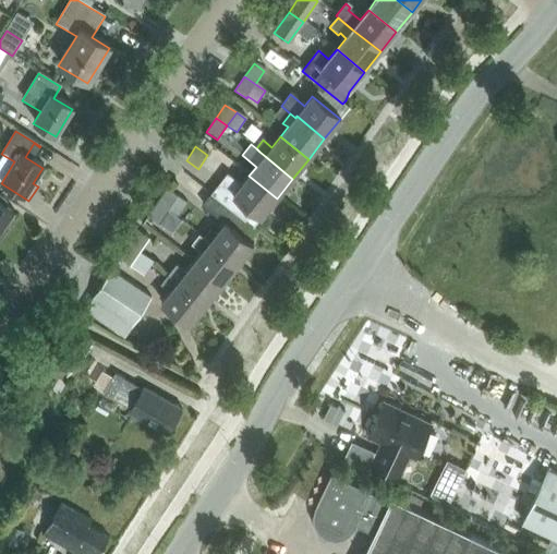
[(227,175),(210,195),(244,223),(245,221),(253,228),(277,199),(249,176),(241,185),(227,175)]
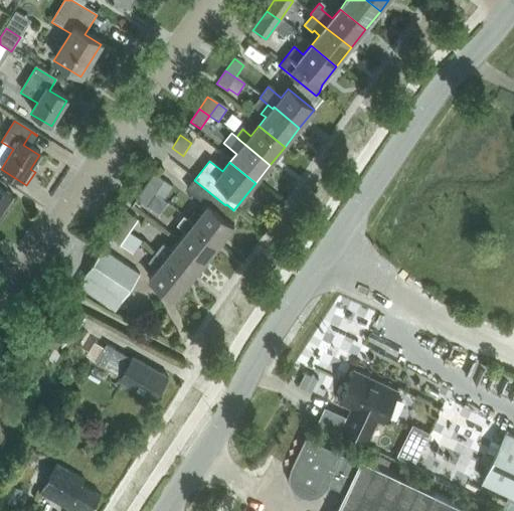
[(153,175),(144,188),(155,195),(163,182),(153,175)]
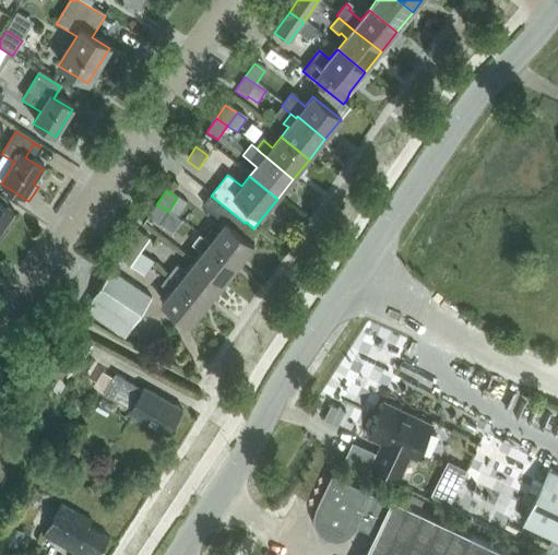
[(202,207),(225,224),(216,235),(211,231),(203,240),(209,245),(237,267),(253,247),(237,233),(245,223),(211,196),(202,207)]
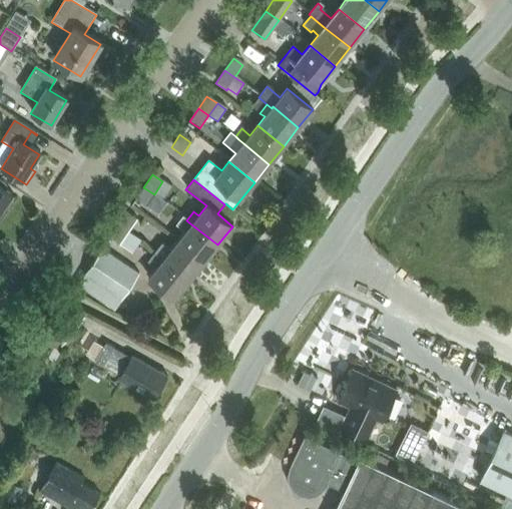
[(0,181),(0,221),(6,212),(3,209),(12,196),(0,187),(0,181)]
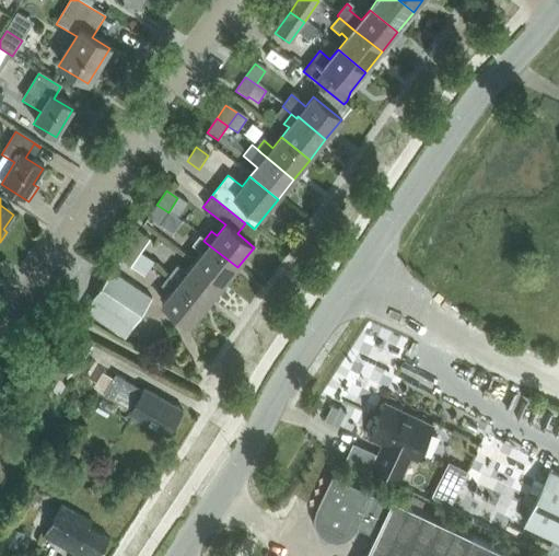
[(169,212),(176,218),(186,204),(177,198),(169,212)]
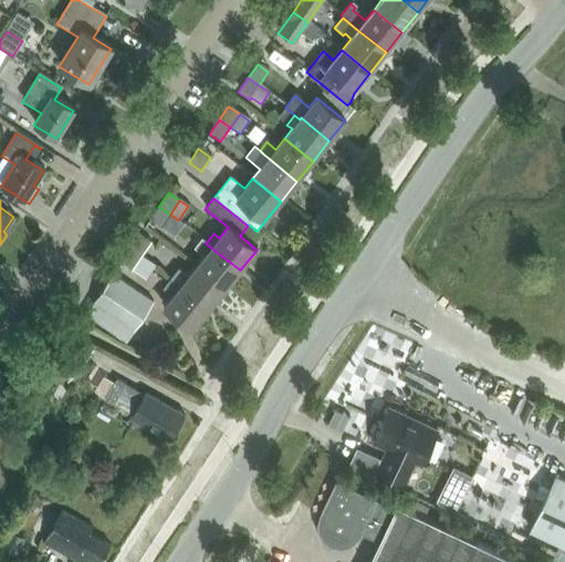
[(161,229),(170,215),(158,207),(149,220),(161,229)]
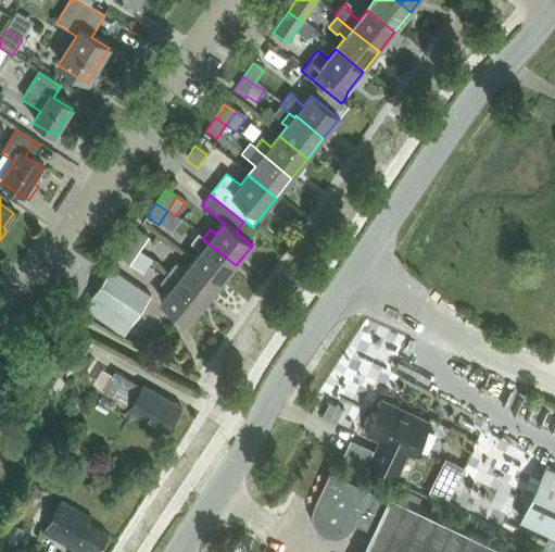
[(149,239),(137,231),(127,245),(139,252),(149,239)]
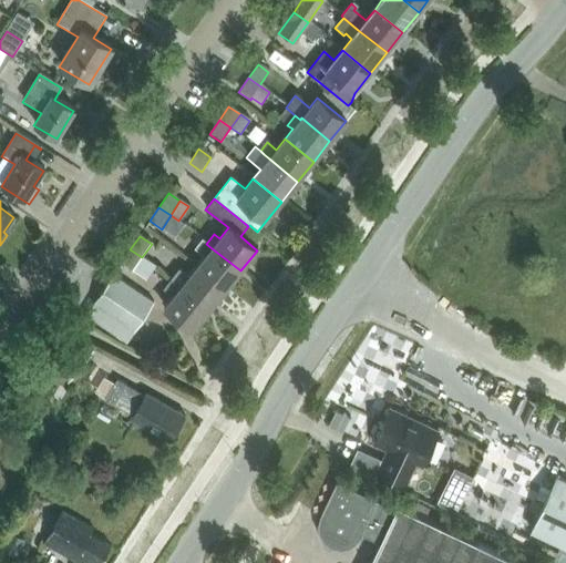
[(224,292),(240,270),(212,248),(206,244),(202,241),(194,251),(204,258),(196,268),(224,292)]
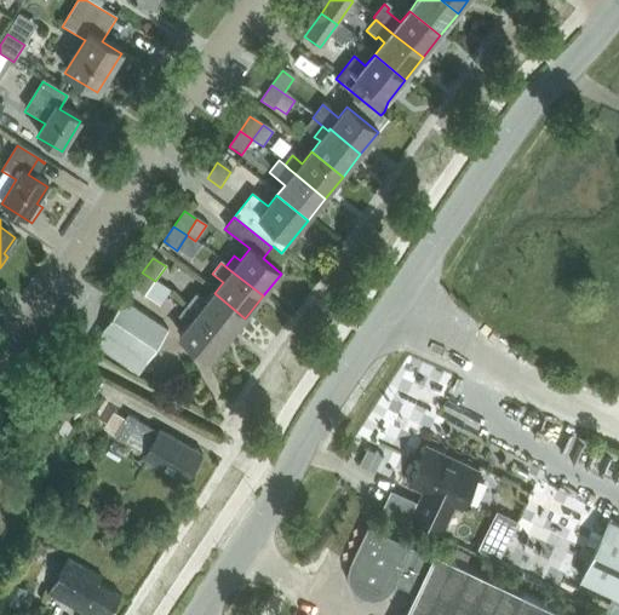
[(153,285),(155,281),(142,272),(132,288),(144,295),(154,303),(161,291),(153,285)]
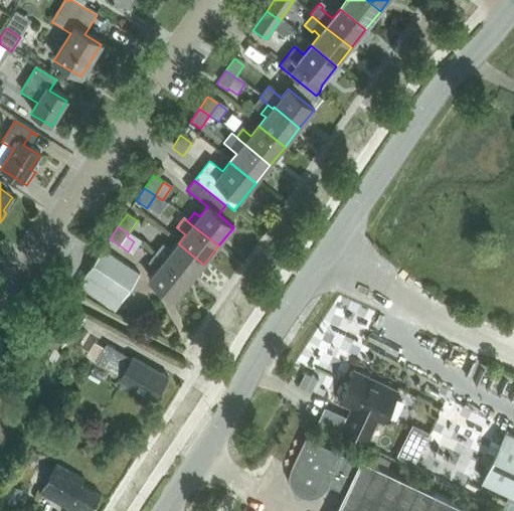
[(189,283),(203,265),(178,243),(170,252),(162,245),(156,254),(163,262),(189,283)]
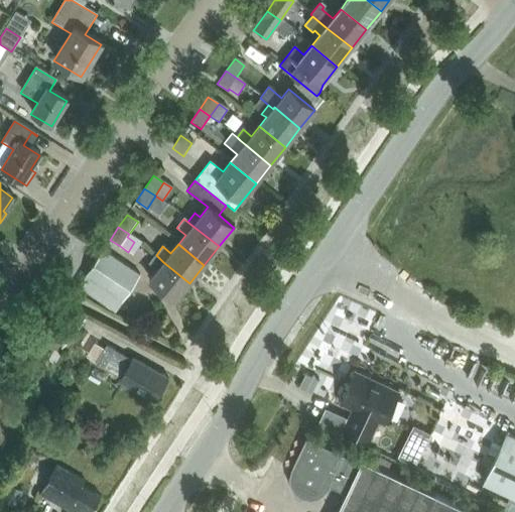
[(121,302),(139,277),(102,252),(85,278),(121,302)]
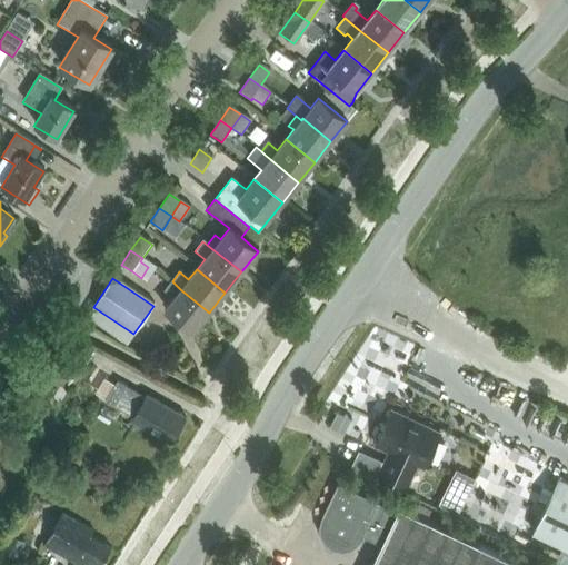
[(192,333),(209,313),(180,289),(172,281),(163,291),(173,298),(163,310),(192,333)]
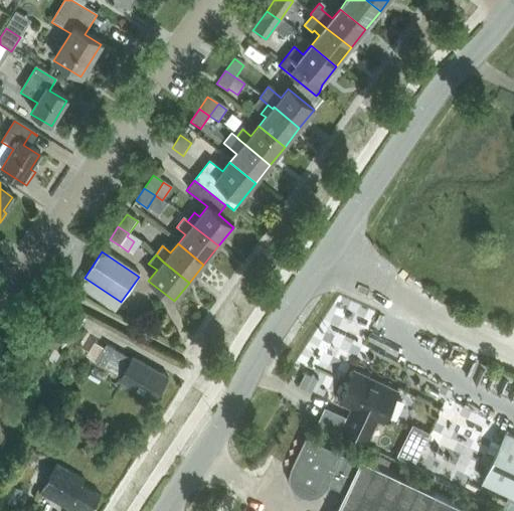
[(81,322),(63,313),(57,324),(75,333),(81,322)]
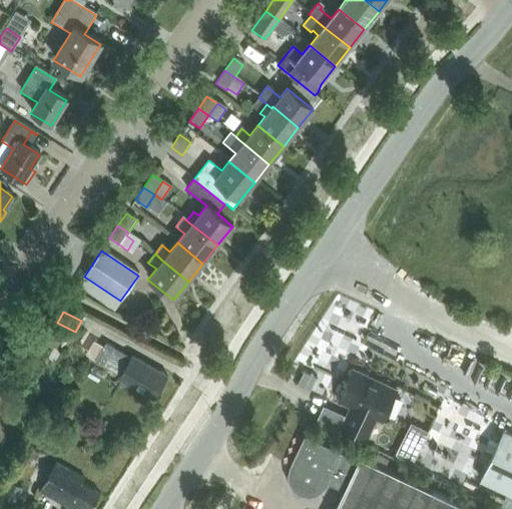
[(129,361),(104,348),(95,365),(119,378),(117,382),(152,401),(166,378),(130,358),(129,361)]
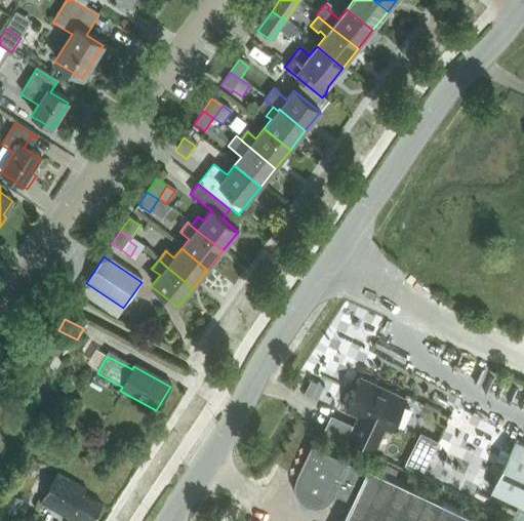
[(373,449),(384,430),(390,433),(404,403),(361,382),(354,396),(350,396),(346,404),(348,408),(346,411),(361,418),(357,427),(356,426),(350,438),(373,449)]
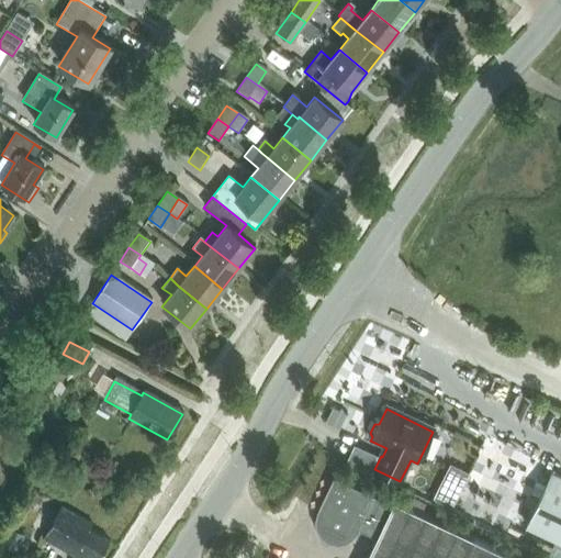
[(0,484),(2,486),(20,447),(0,437),(0,484)]
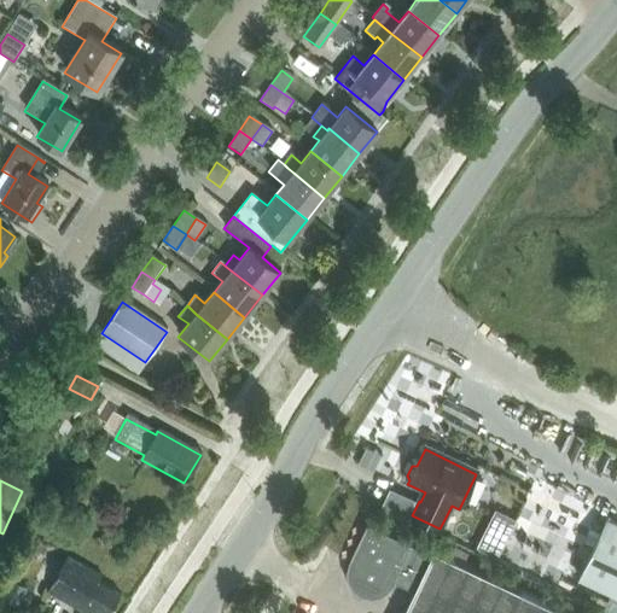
[(578,581),(616,599),(616,524),(607,520),(578,581)]
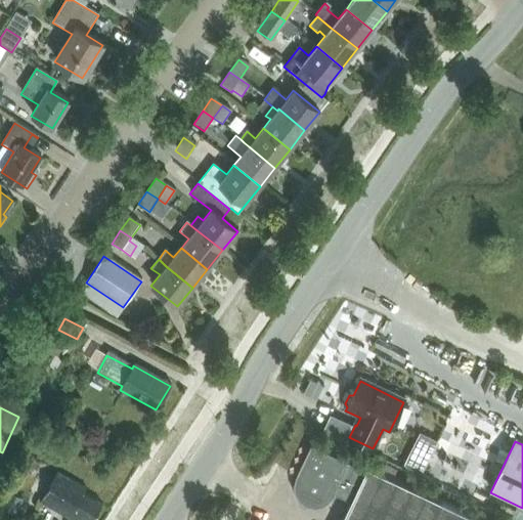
[(475,519),(365,468),(363,472),(311,446),(296,479),(293,484),(293,490),(295,496),(299,501),(313,508),(320,507),(328,503),(332,496),(335,490),(351,497),(341,519),(475,519)]
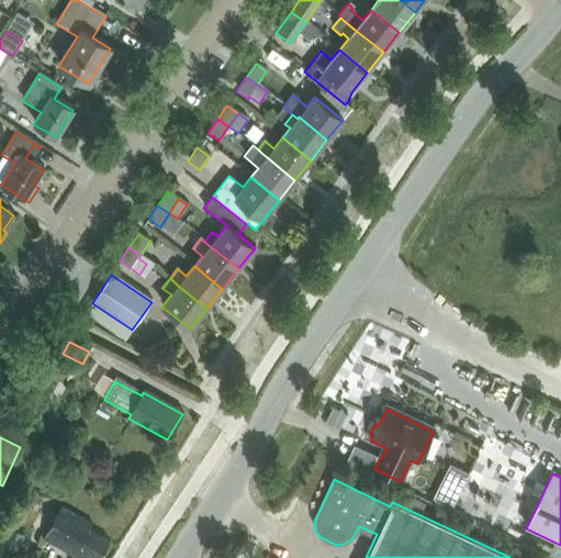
[(438,490),(432,503),(451,512),(458,499),(438,490)]
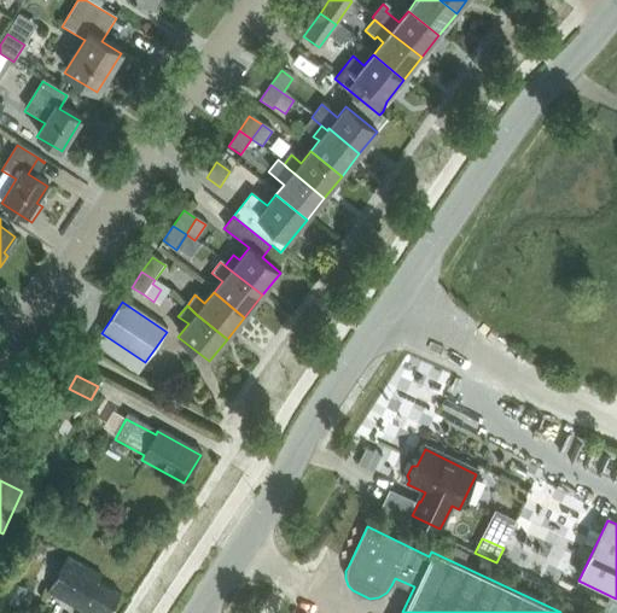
[(100,578),(67,559),(47,594),(80,612),(111,612),(120,597),(97,584),(100,578)]
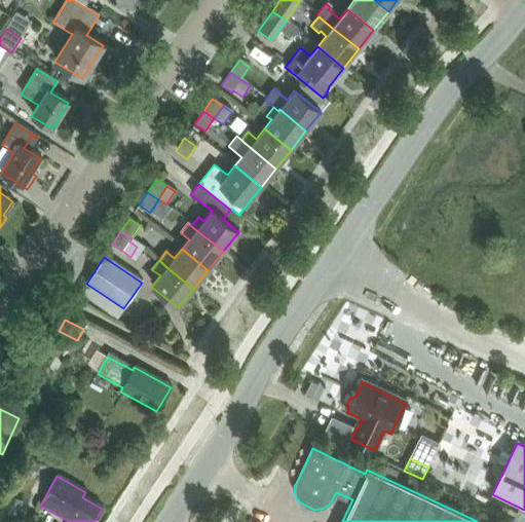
[(10,494),(2,509),(14,517),(24,502),(10,494)]
